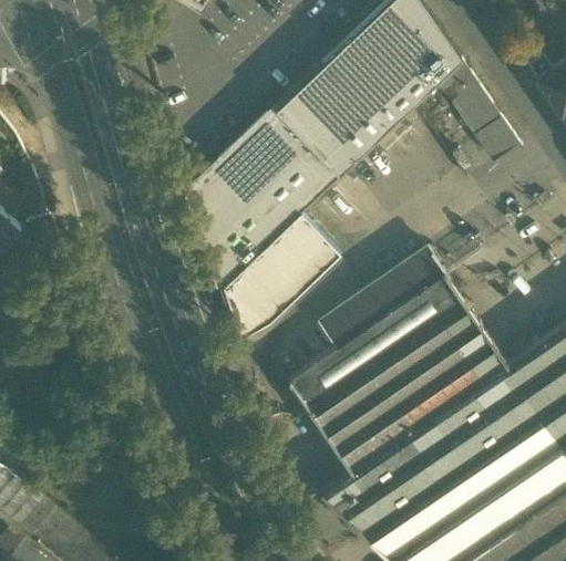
[(205,0),(203,4),(195,0),(173,0),(203,18),(214,0),(205,0)]
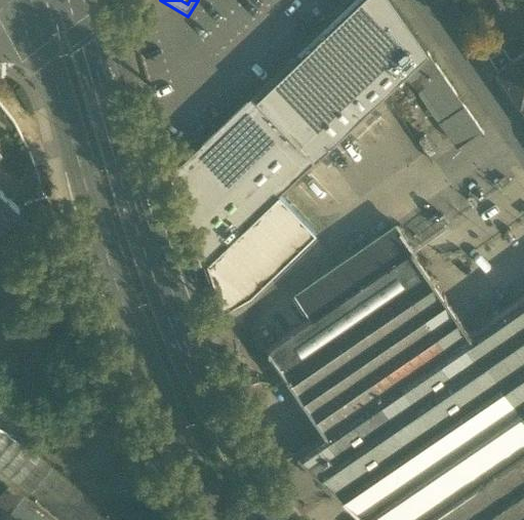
[(428,56),(388,0),(364,0),(355,9),(365,20),(312,70),(303,60),(269,91),(266,91),(260,95),(260,98),(256,104),(315,164),(404,79),(415,90),(419,97),(428,91),(438,107),(430,112),(440,126),(465,110),(428,56)]
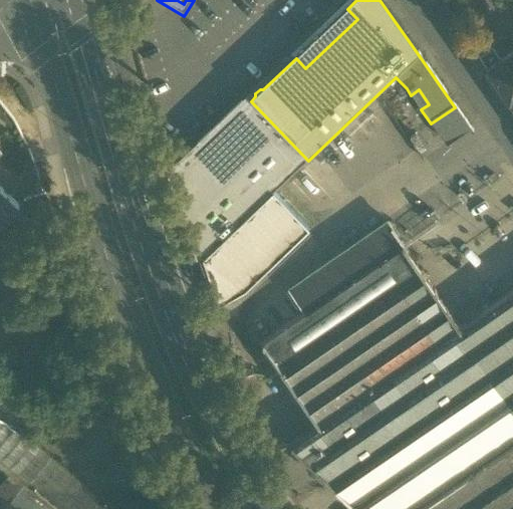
[(347,9),(296,58),(305,68),(357,19),(347,9)]
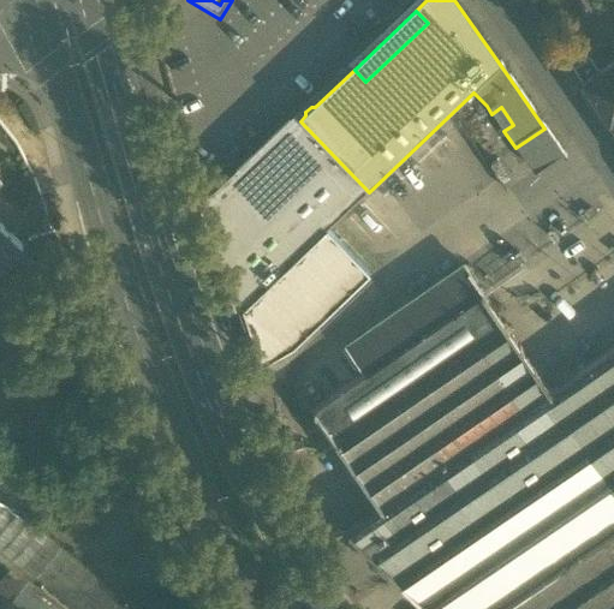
[(573,69),(613,127),(613,59),(607,51),(601,49),(573,69)]
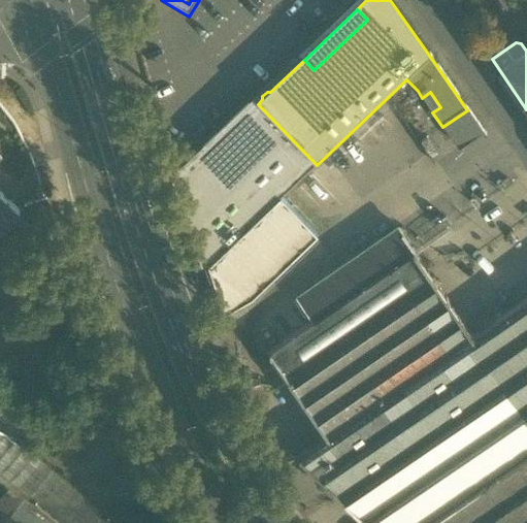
[(422,98),(432,112),(440,107),(430,92),(422,98)]
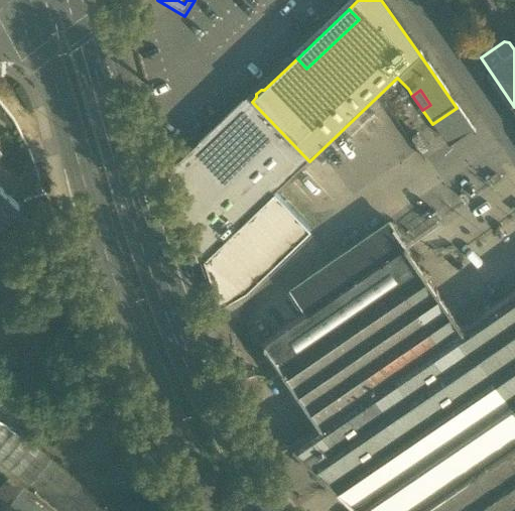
[(174,175),(204,262),(275,195),(309,161),(252,102),(174,175)]
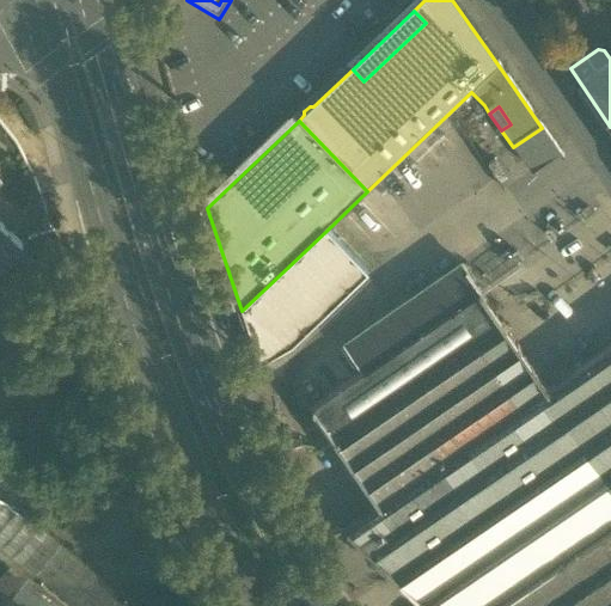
[(562,157),(542,128),(513,147),(533,177),(562,157)]
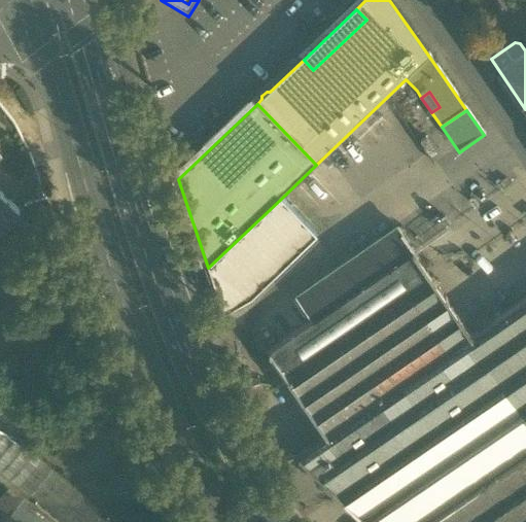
[(0,223),(4,229),(16,216),(19,213),(0,196),(0,223)]
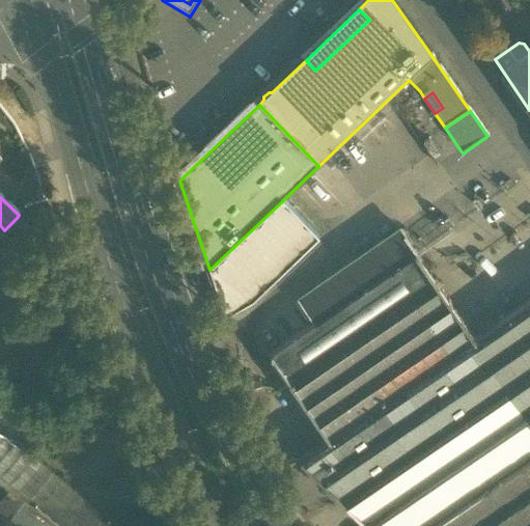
[(210,270),(226,317),(253,302),(319,239),(283,200),(210,270)]
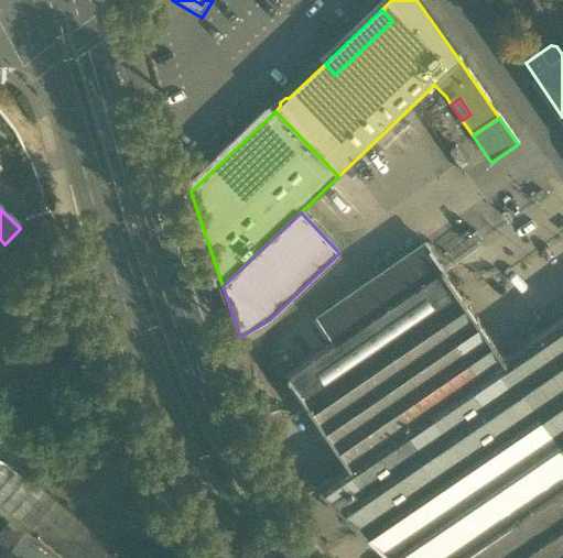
[(28,223),(36,250),(58,242),(50,216),(28,223)]
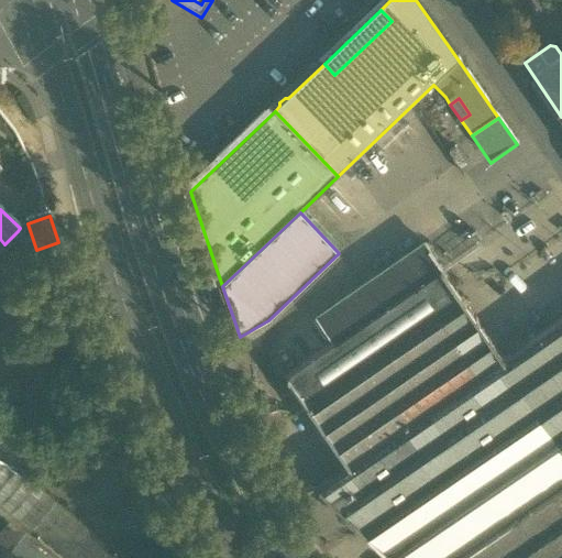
[(24,245),(18,231),(4,244),(11,250),(24,245)]
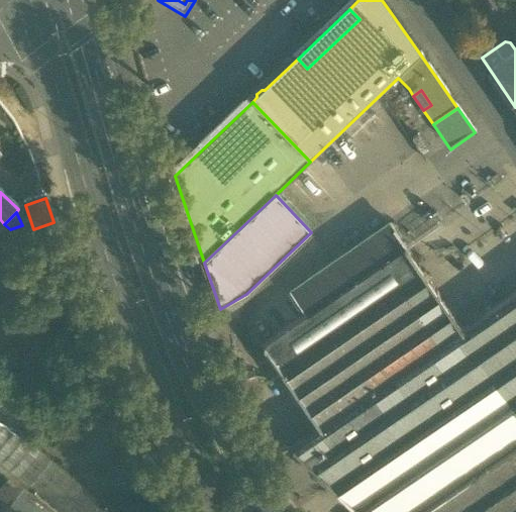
[(294,295),(308,317),(407,249),(392,227),(294,295)]
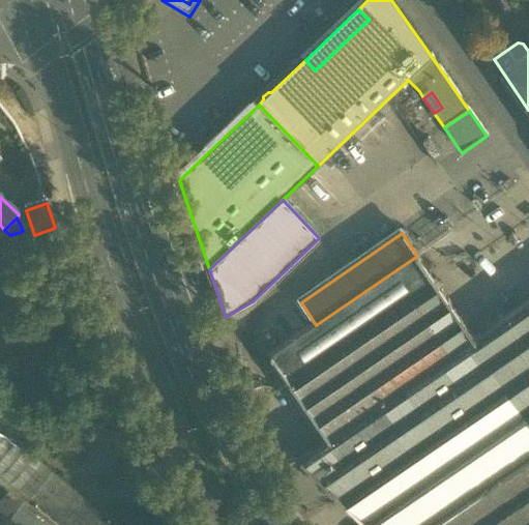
[(475,342),(417,256),(316,325),(270,356),(289,383),(298,397),(323,433),(329,442),(475,342)]
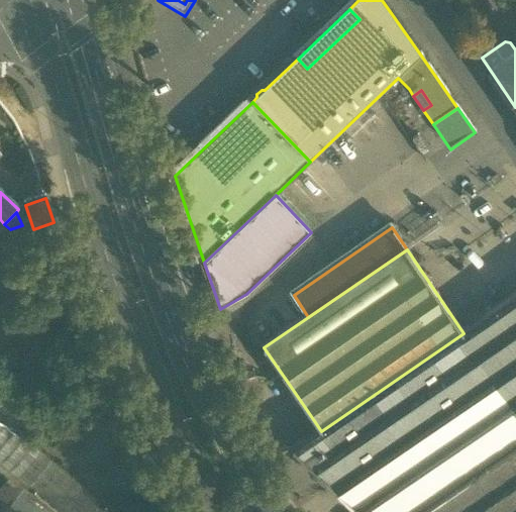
[(515,297),(463,333),(321,431),(293,450),(334,492),(355,511),(515,511),(515,297)]
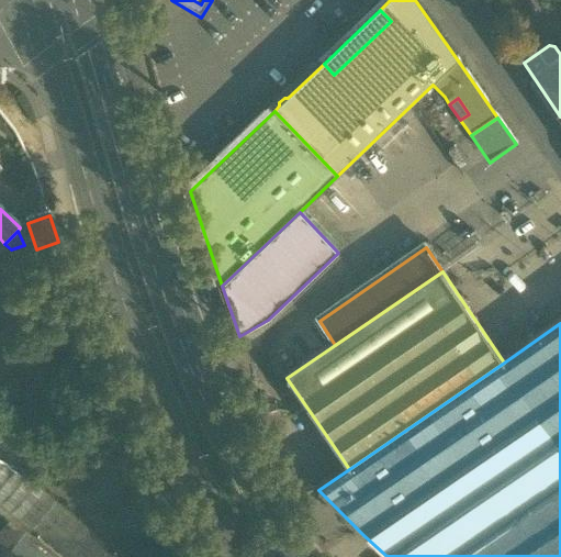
[(0,356),(0,374),(6,378),(14,368),(0,356)]
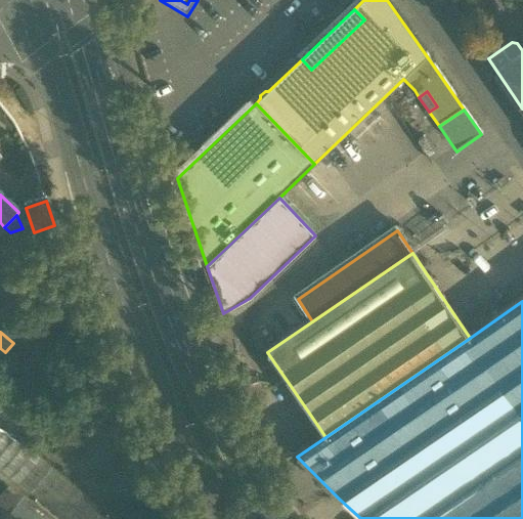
[(0,429),(1,430),(24,449),(27,447),(28,444),(30,445),(34,440),(0,412),(0,429)]
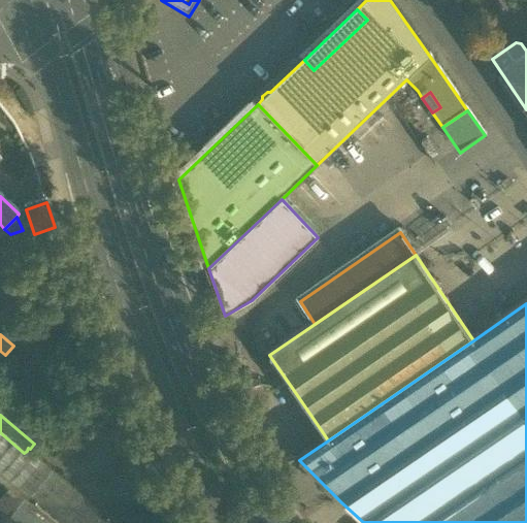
[(0,434),(0,478),(54,522),(113,522),(27,451),(24,453),(1,433),(0,434)]
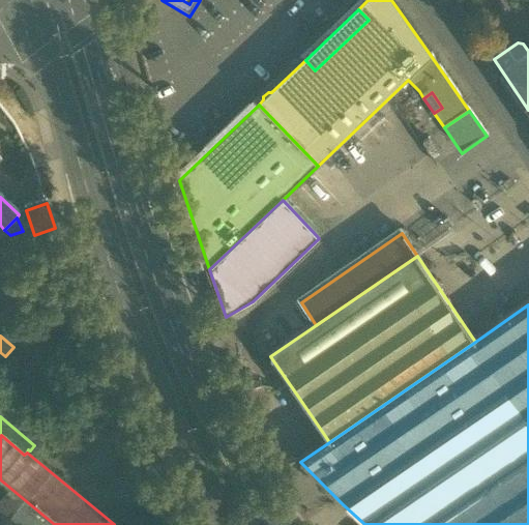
[(11,501),(0,515),(0,524),(17,524),(22,518),(26,513),(11,501)]
